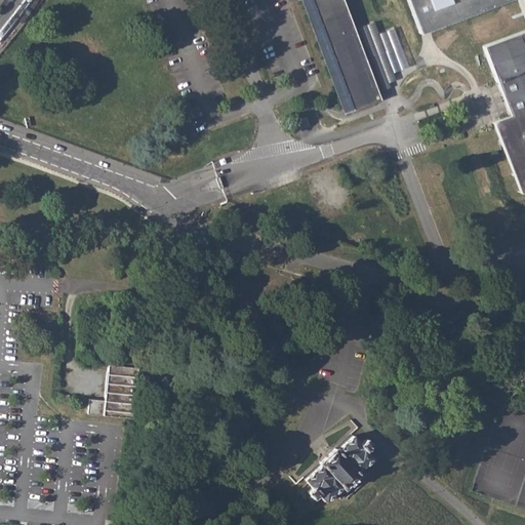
[(10,0),(5,0),(1,6),(4,9),(10,0)]
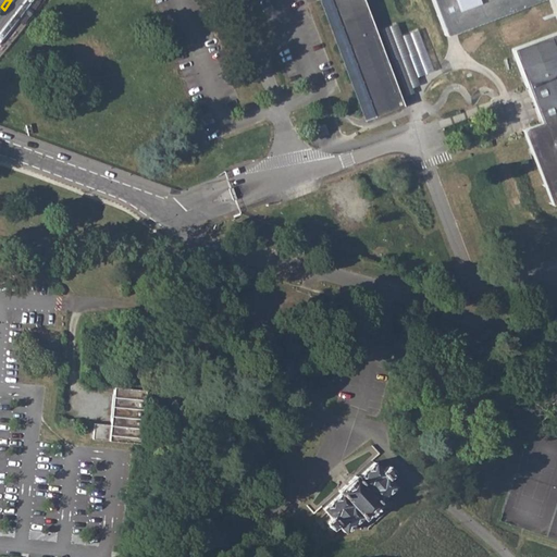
[(375,116),(331,0),(318,0),(363,120),(375,116)]
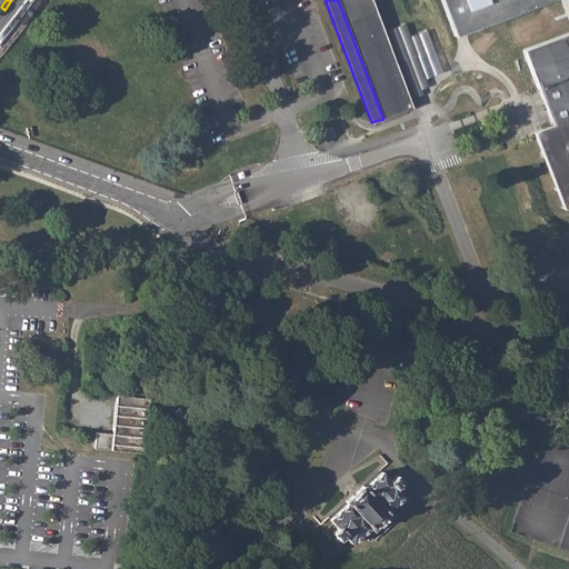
[(338,0),(383,119),(412,108),(383,31),(371,0),(338,0)]
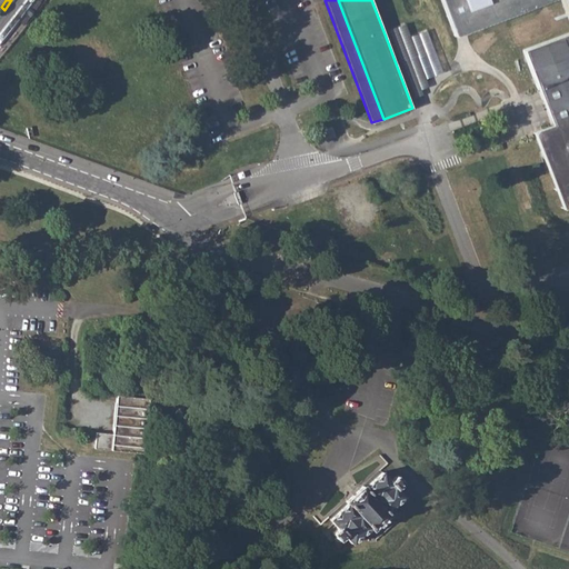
[(439,0),(453,36),(550,0),(439,0)]
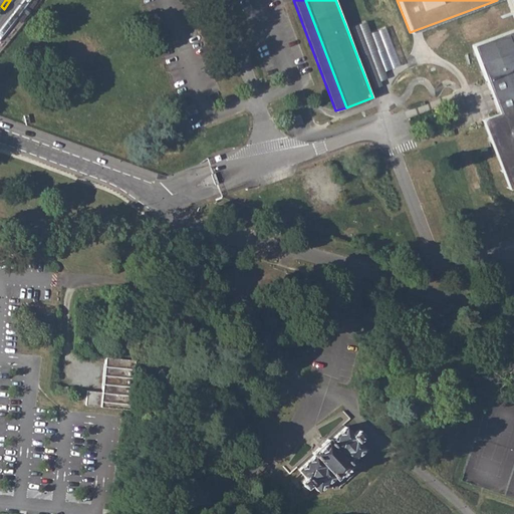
[(18,21),(21,23),(28,14),(36,3),(33,1),(18,21)]
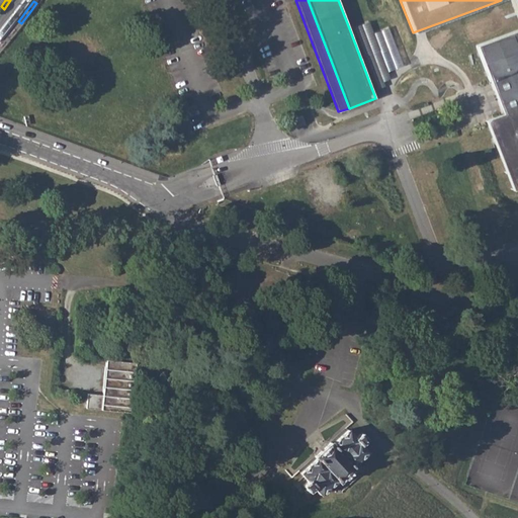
[(371,73),(368,74),(372,86),(391,80),(371,20),(356,25),(371,73)]
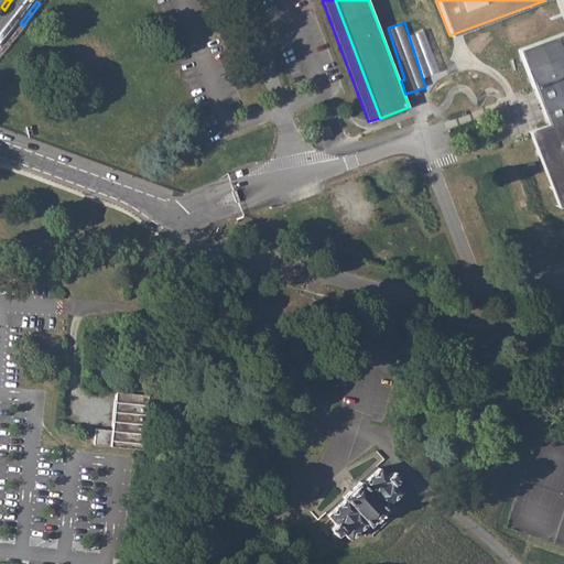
[(552,126),(533,132),(562,207),(563,206),(563,35),(523,52),(535,86),(541,98),(546,112),(552,126)]
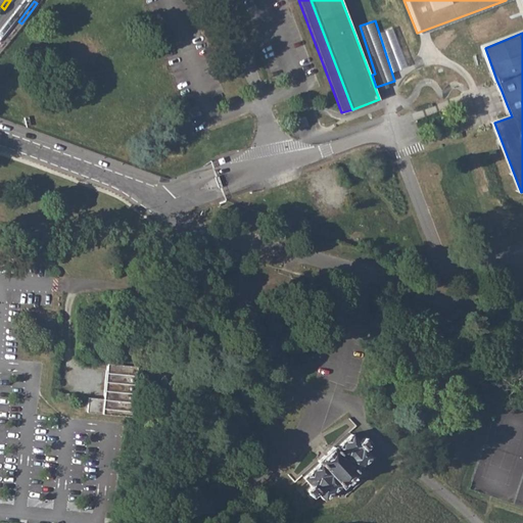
[(308,127),(305,116),(295,120),(299,130),(300,130),(308,127)]
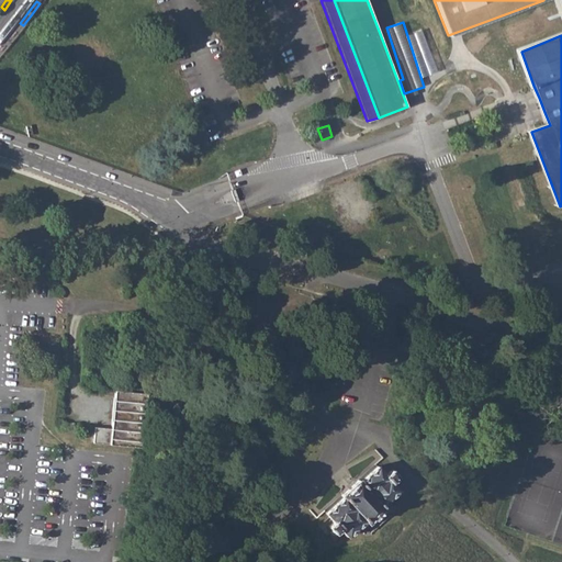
[(142,447),(147,393),(114,390),(111,428),(94,427),(93,442),(142,447)]
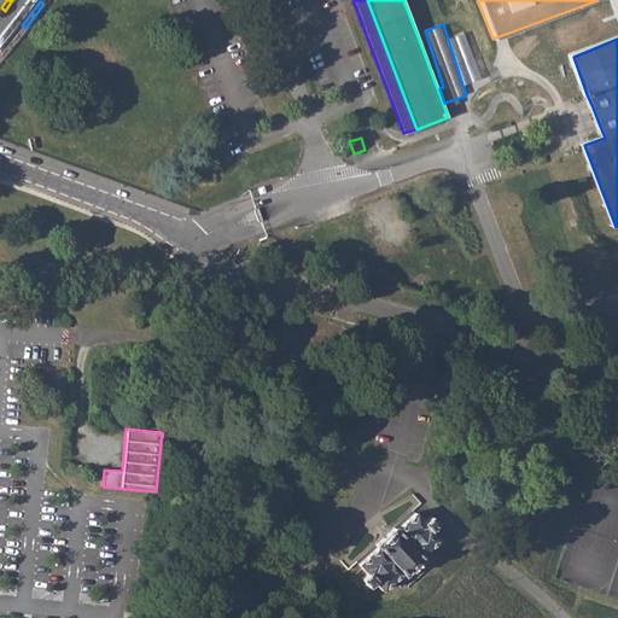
[(384,535),(374,543),(377,546),(357,564),(366,572),(361,577),(361,579),(366,586),(368,586),(373,581),(382,590),(401,573),(410,583),(430,566),(420,555),(439,538),(431,529),(436,525),(436,523),(431,517),(429,517),(424,522),(415,512),(396,529),(394,526),(384,535)]
